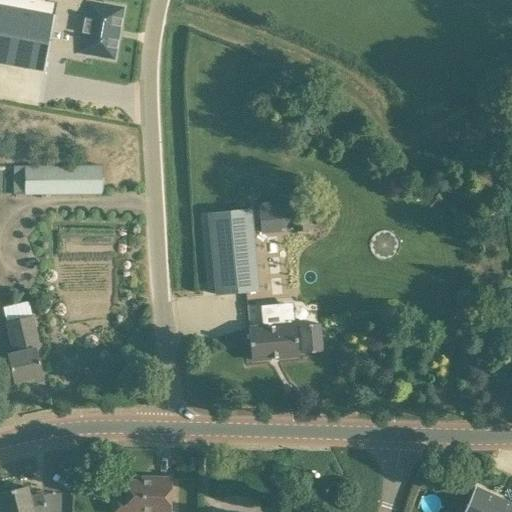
[(52,13),(31,9),(32,0),(0,0),(0,64),(43,72),(50,29),(52,13)]
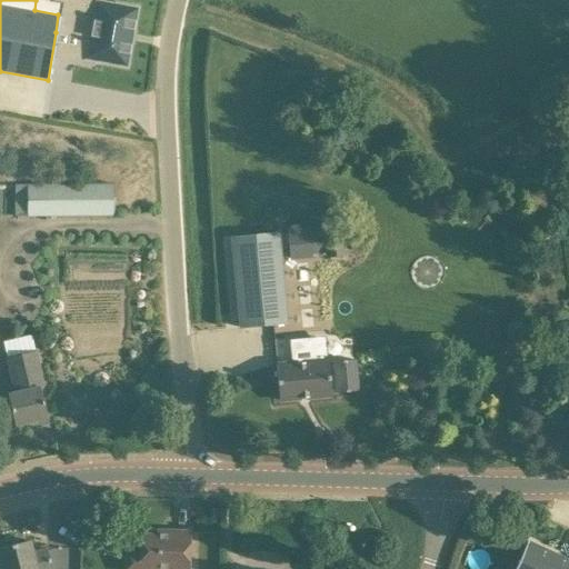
[(119,65),(129,9),(100,3),(100,0),(60,0),(60,1),(53,0),(36,0),(35,10),(58,15),(56,32),(78,37),(73,62),(93,66),(95,60),(119,65)]
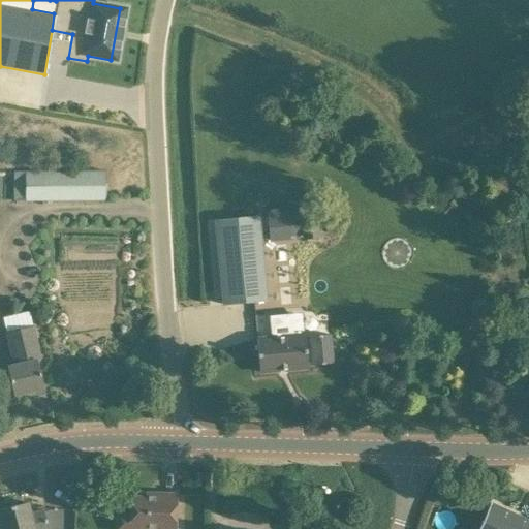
[(14,176),(14,201),(105,200),(105,172),(25,173),(25,176),(14,176)]
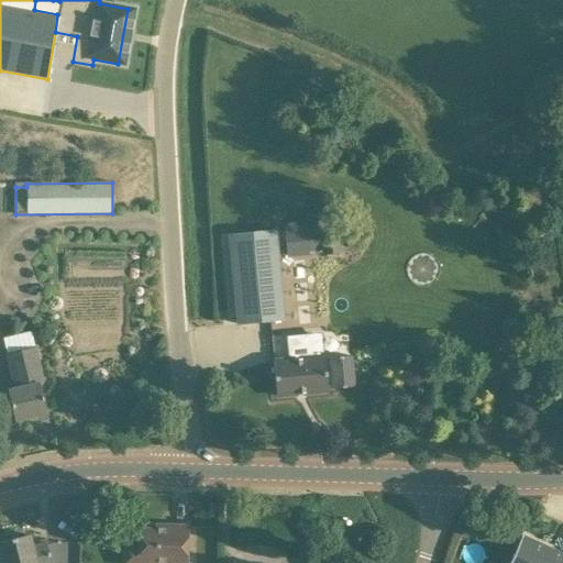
[(286,240),(308,238),(307,225),(285,228),(286,240)]
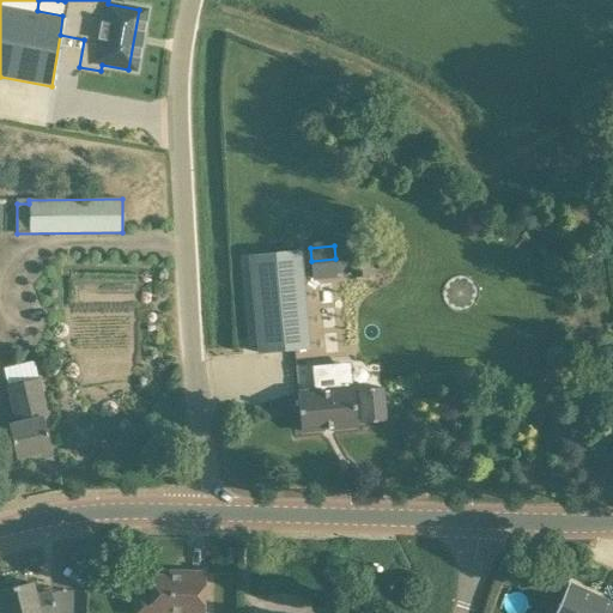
[(259,353),(310,349),(301,250),(250,255),(259,353)]
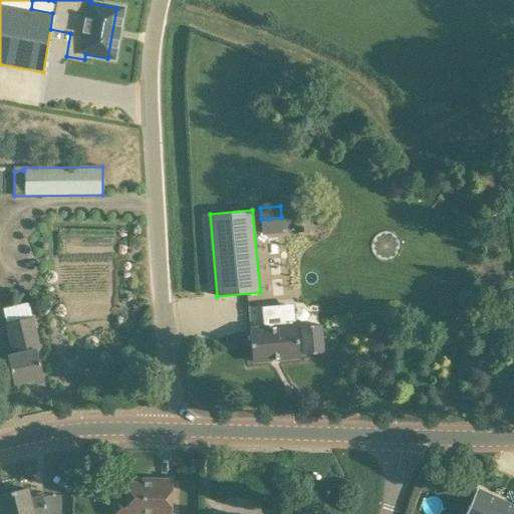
[(266,328),(250,329),(252,361),(299,357),(298,353),(303,352),(303,354),(323,352),(320,324),(300,326),(301,329),(296,330),(296,325),(293,325),(292,309),(289,306),(281,307),(278,310),(279,314),(265,316),(266,328)]
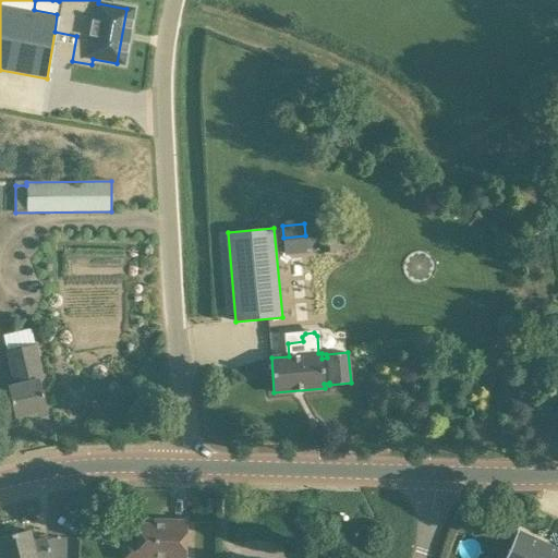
[(12,384),(7,385),(14,416),(46,410),(39,379),(44,378),(35,343),(4,351),(12,384)]
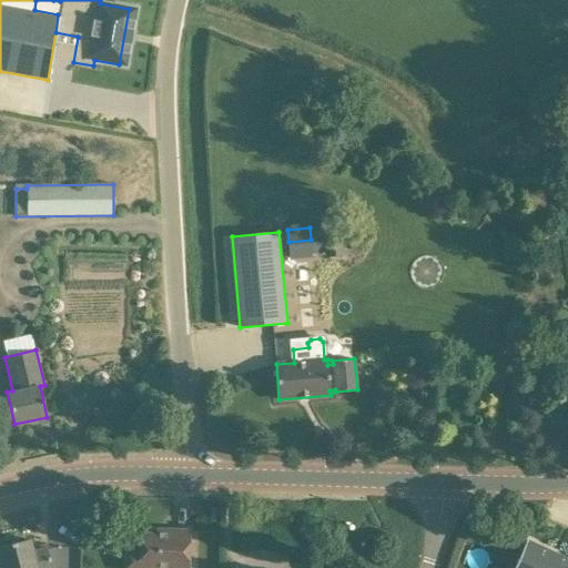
[(168,534),(155,534),(140,534),(140,549),(139,567),(188,567),(189,530),(168,529),(168,534)]
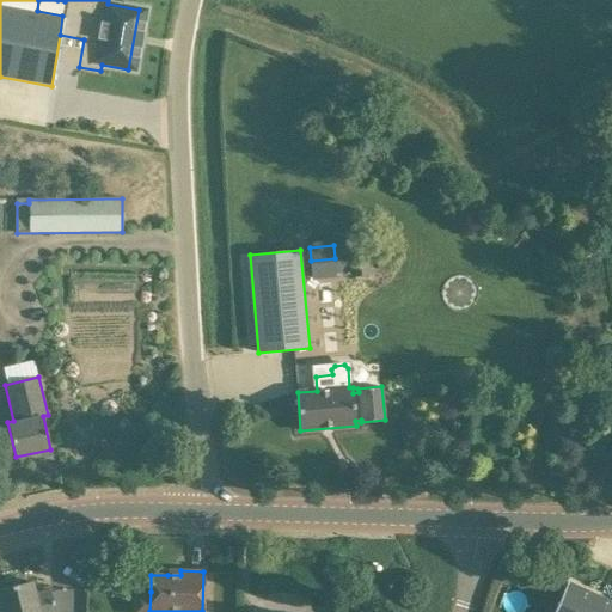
[(41,611),(54,609),(49,591),(35,594),(32,585),(34,585),(34,582),(31,582),(0,589),(0,599),(2,611),(41,611)]
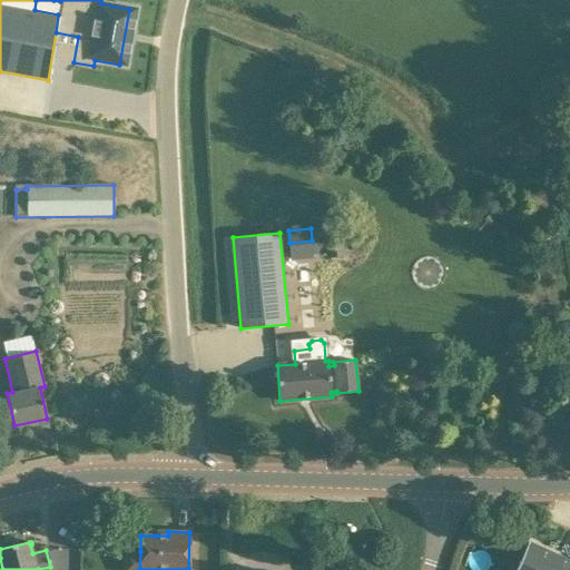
[(569,569),(569,561),(528,542),(513,569),(569,569)]
